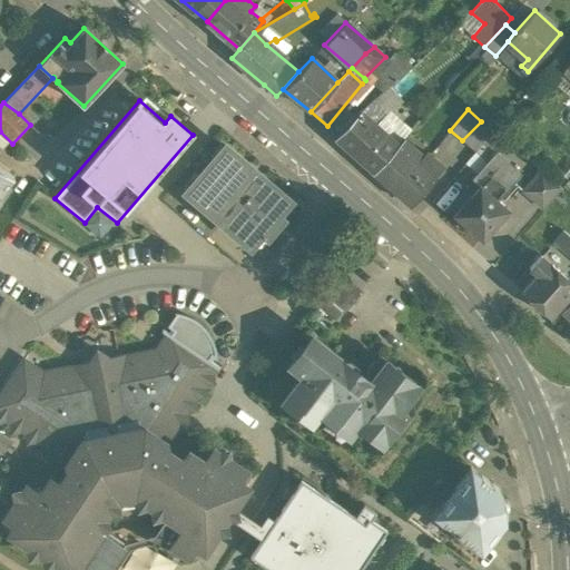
[(397,145),(359,111),(334,138),(373,173),(397,145)]
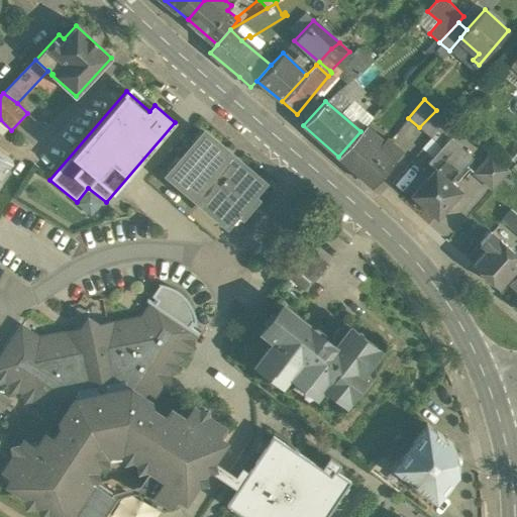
[(436,110),(419,127),(431,137),(446,120),(436,110)]
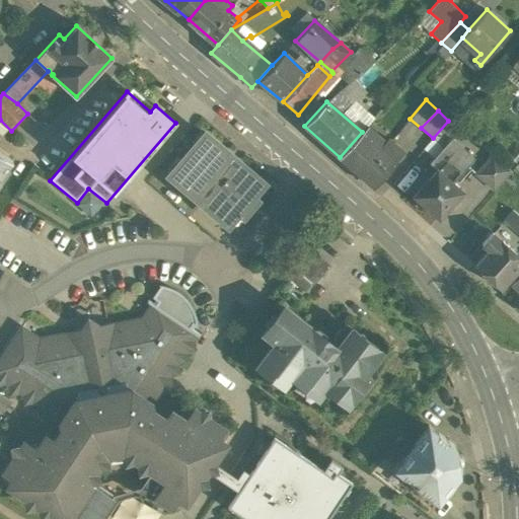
[(448,121),(433,138),(443,148),(451,139),(459,130),(448,121)]
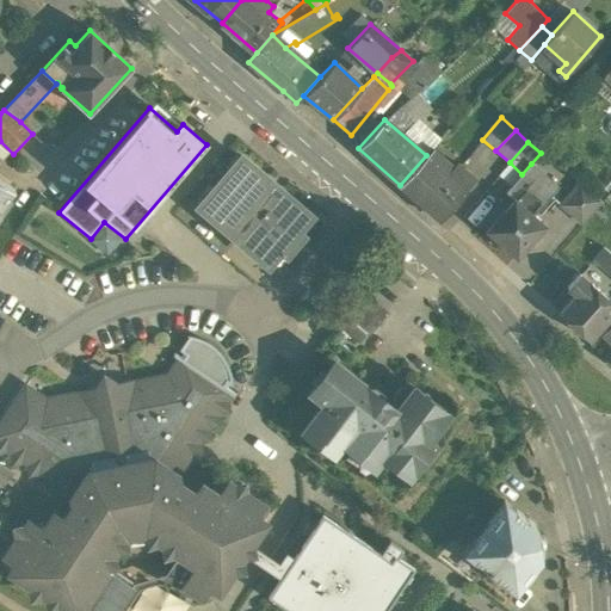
[(426,155),(400,185),(440,221),(468,189),(467,187),(475,178),(456,161),(452,166),(433,148),(426,155)]
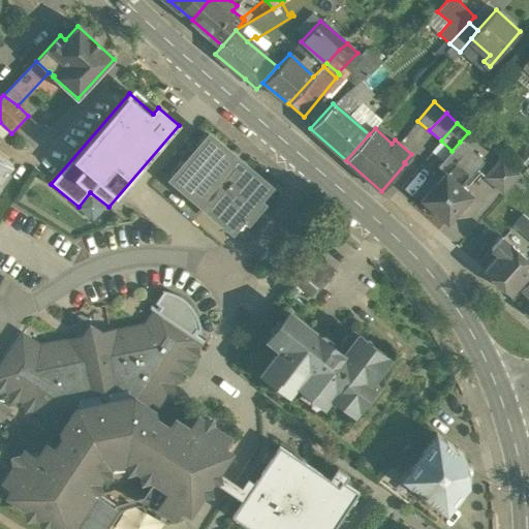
[(211,135),(174,179),(196,198),(200,194),(209,203),(206,207),(229,226),(241,213),(247,219),(261,203),(255,196),(267,183),(243,163),(240,167),(230,159),(235,155),(211,135)]
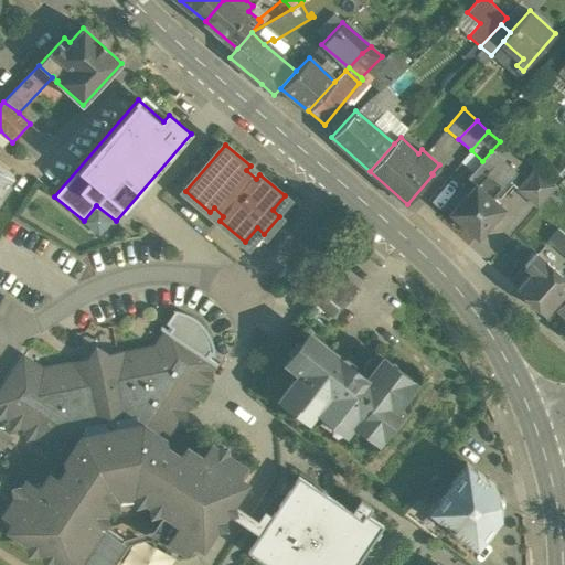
[(515,172),(491,151),(482,161),(468,179),(476,185),(492,199),(515,172)]
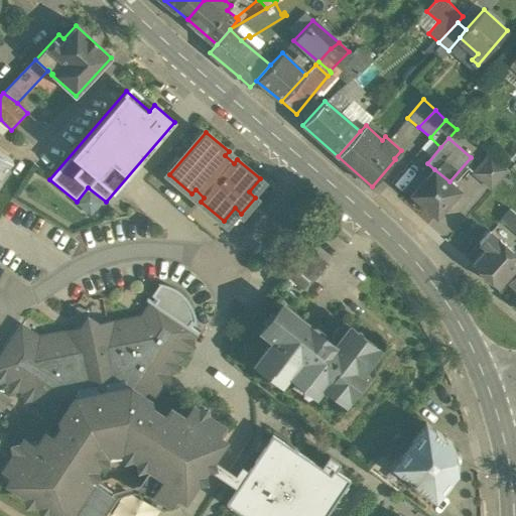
[(496,153),(475,166),(488,188),(509,176),(496,153)]
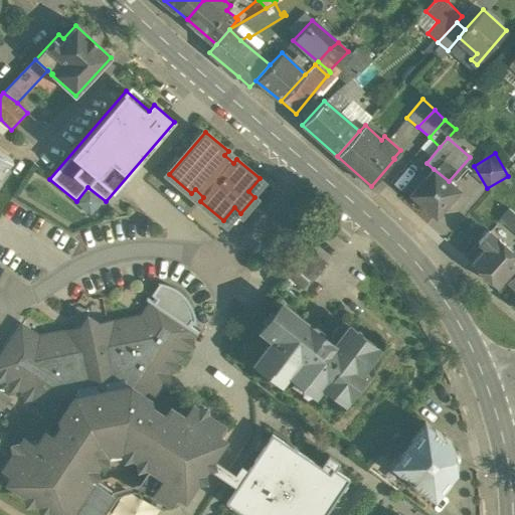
[(0,180),(12,163),(0,154),(0,180)]
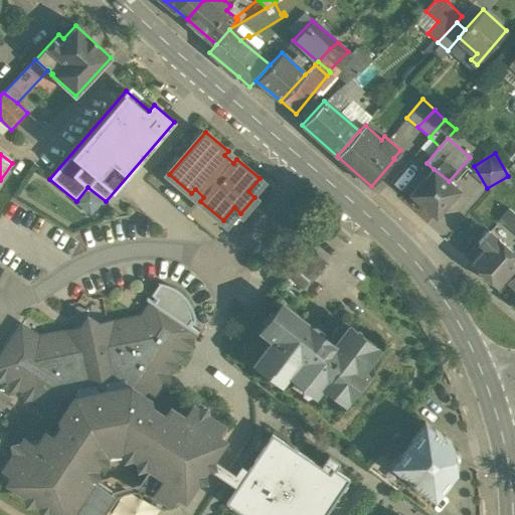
[(434,169),(410,194),(435,216),(459,191),(449,181),(434,169)]
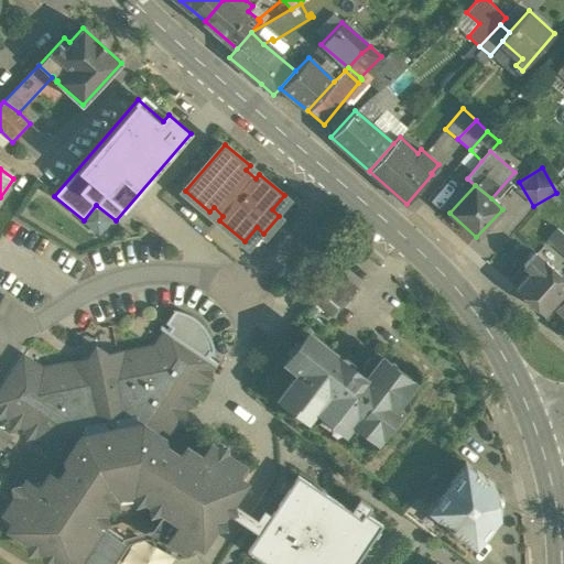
[(563,235),(556,228),(546,239),(563,255),(563,235)]
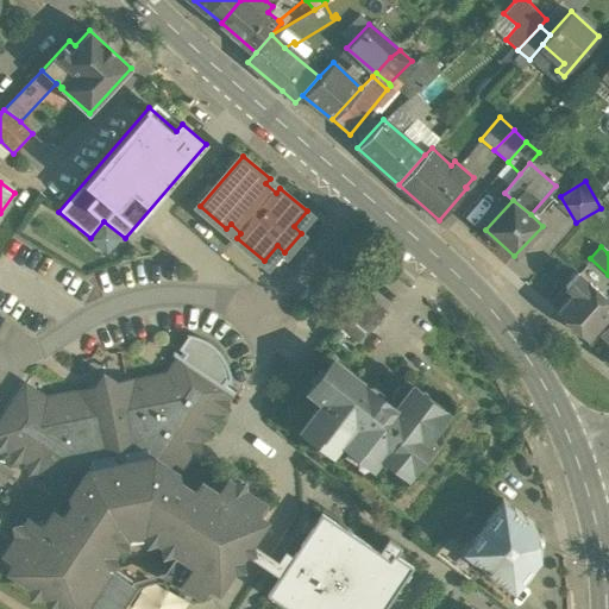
[(363,256),(355,270),(364,276),(372,263),(363,256)]
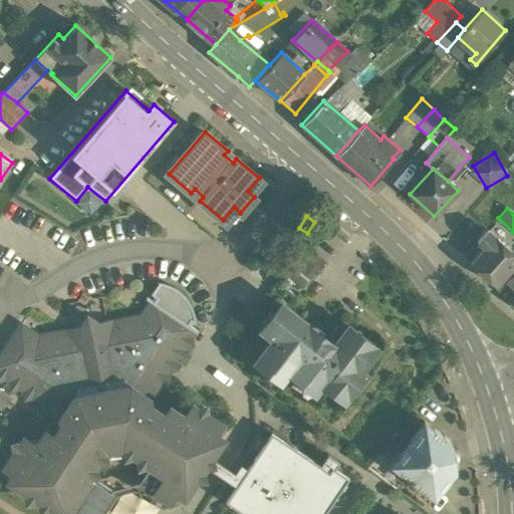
[(513,254),(487,230),(465,253),(471,259),(469,262),(495,285),(513,264),(513,254)]
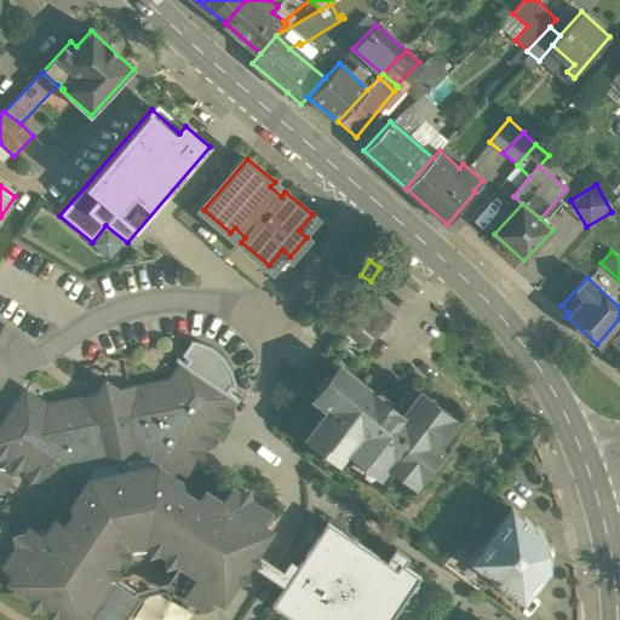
[(365,288),(342,325),(365,344),(372,334),(374,336),(380,327),(383,328),(392,317),(373,300),(375,298),(365,288)]
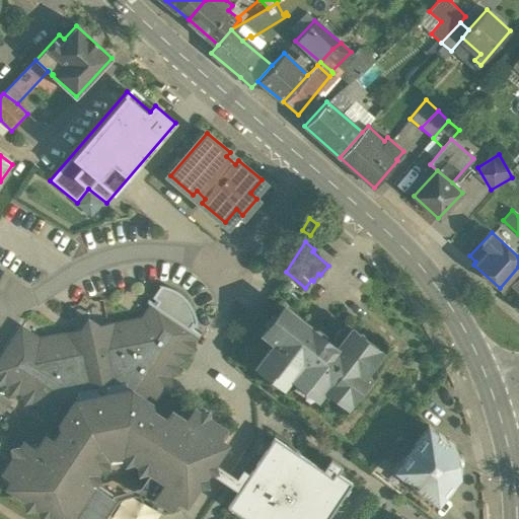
[(172,412),(169,417),(163,418),(151,409),(149,402),(151,400),(161,385),(168,382),(167,375),(169,372),(176,370),(175,364),(177,360),(184,359),(183,352),(186,348),(193,347),(191,340),(197,331),(196,313),(186,298),(174,290),(161,285),(152,297),(156,301),(142,319),(107,326),(108,331),(103,332),(102,329),(99,329),(89,322),(82,334),(79,334),(79,338),(74,339),(73,334),(39,340),(21,328),(0,361),(0,380),(5,380),(11,384),(12,391),(19,389),(24,393),(26,400),(32,398),(39,402),(41,410),(47,409),(53,413),(54,417),(61,422),(62,425),(64,427),(56,439),(51,440),(46,436),(35,451),(23,443),(20,447),(14,448),(15,454),(12,458),(6,468),(5,469),(11,474),(12,479),(9,486),(27,498),(28,504),(34,503),(41,507),(43,513),(49,512),(59,518),(70,518),(71,518),(76,518),(77,518),(96,518),(115,493),(96,482),(94,470),(98,464),(105,463),(104,456),(105,454),(109,456),(121,454),(123,450),(126,452),(127,459),(134,457),(139,461),(141,468),(147,467),(152,469),(154,466),(163,472),(164,478),(167,480),(157,496),(170,505),(174,499),(180,498),(186,501),(198,483),(205,482),(203,474),(207,469),(214,467),(213,461),(225,443),(219,439),(218,434),(222,428),(207,418),(206,411),(200,412),(195,409),(187,421),(172,412)]
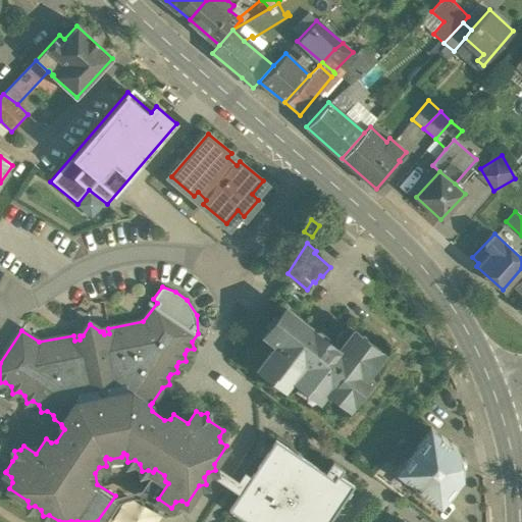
[(333,345),(289,309),(267,335),(277,343),(260,364),(288,385),(295,376),(322,398),(330,387),(353,405),(373,378),(364,371),(380,350),(354,329),(336,351),(334,349),(333,345)]
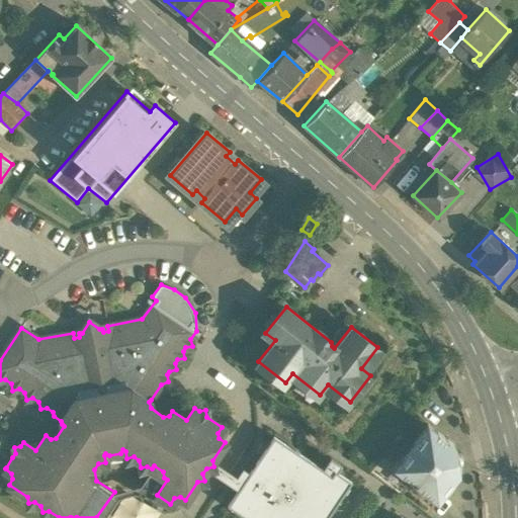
[(455,446),(427,425),(399,461),(401,477),(437,504),(458,477),(458,468),(457,457),(455,446)]
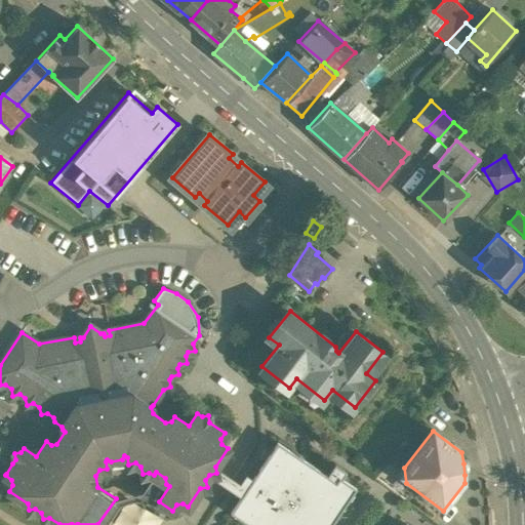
[(328,524),(352,490),(277,442),(253,479),(245,474),(239,483),(234,492),(242,497),(232,514),(249,524),(328,524)]
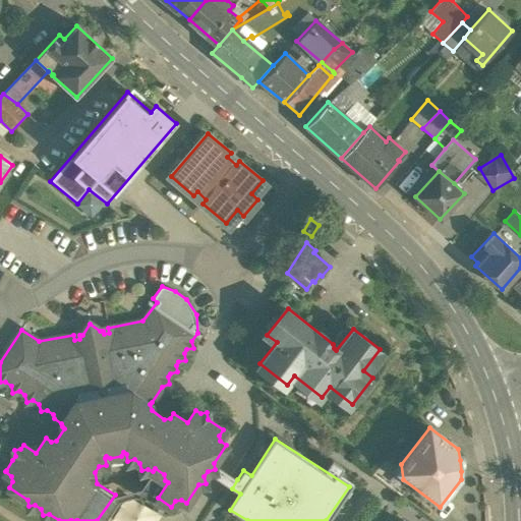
[(237,479),(214,463),(215,469),(208,471),(232,488),(237,479)]
